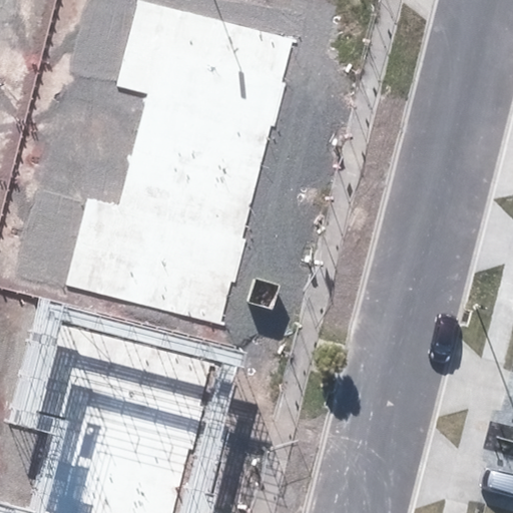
[(139,0),(136,0),(115,85),(149,94),(273,124),(276,125),(287,83),(283,82),(294,38),(139,0)]
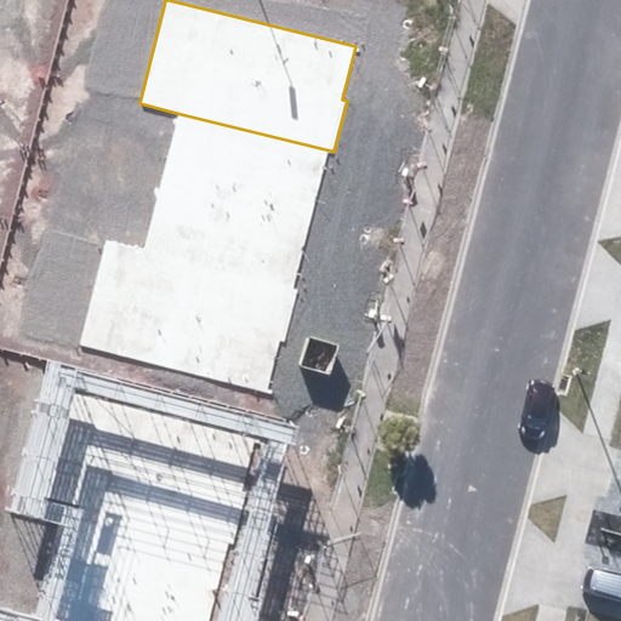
[(163,181),(312,221),(330,151),(181,114),(167,161),(163,181)]
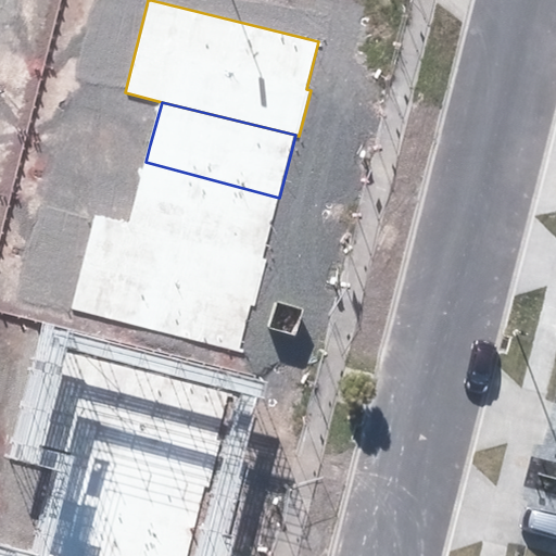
[(129,223),(263,257),(279,198),(146,162),(129,223)]
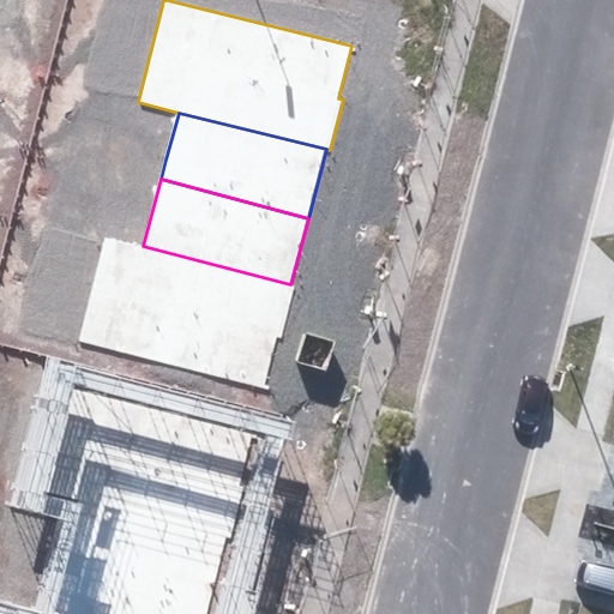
[(143,246),(103,236),(74,342),(264,390),(278,337),(282,338),(295,287),(290,284),(143,246)]
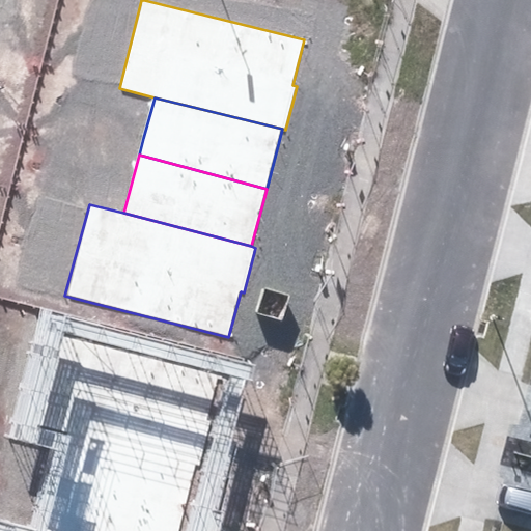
[(205,439),(221,371),(47,328),(29,395),(205,439)]
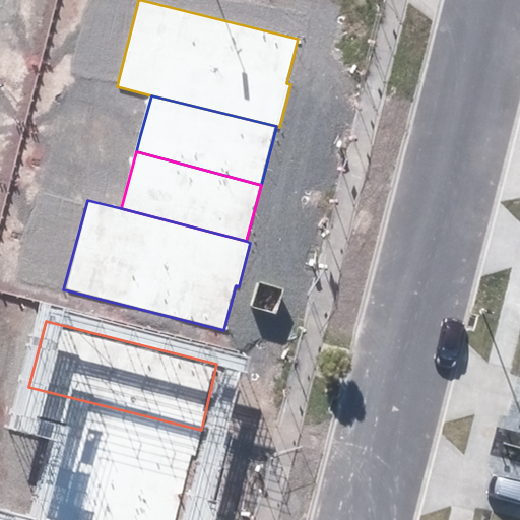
[(180,519),(201,430),(28,387),(17,430),(56,439),(44,485),(180,519)]
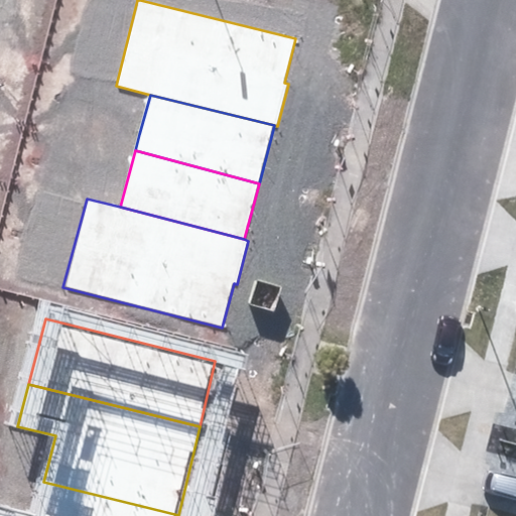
[(0,515),(177,515),(178,515),(43,482),(34,515),(27,515),(0,509),(0,515)]
